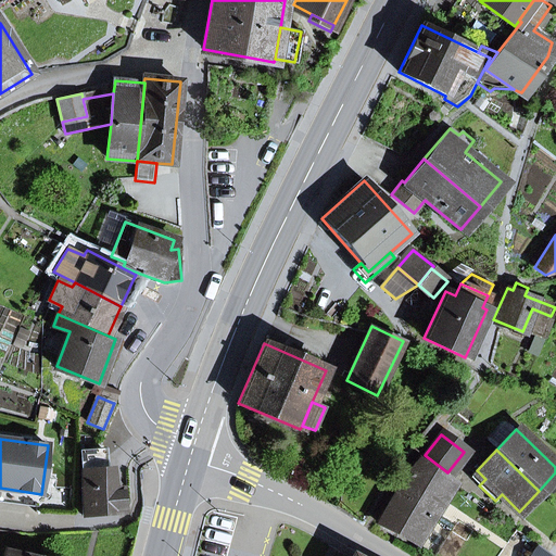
[(104,451),(80,452),(85,516),(123,513),(121,488),(113,489),(111,468),(105,468),(104,451)]
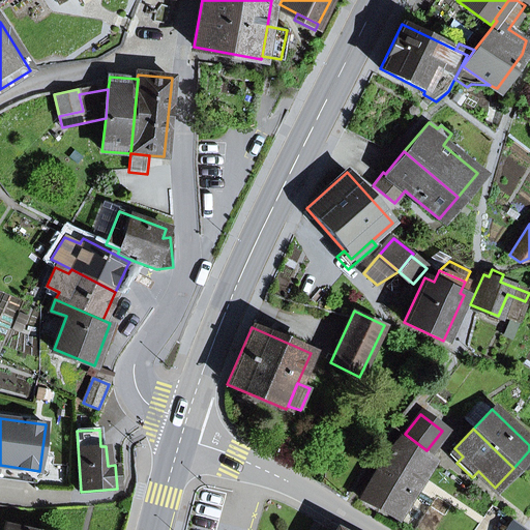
[(394,518),(432,461),(400,439),(387,452),(359,497),(394,518)]
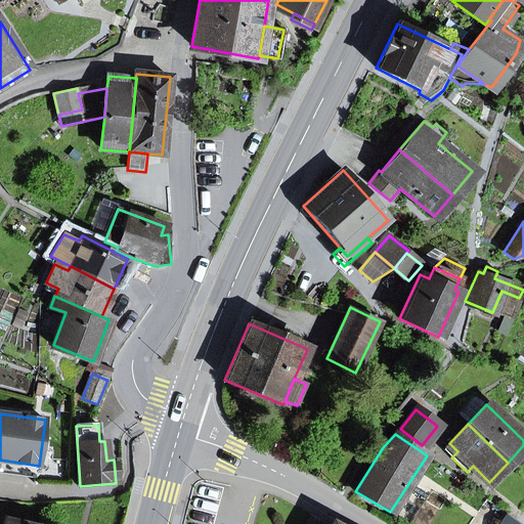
[(451,457),(457,451),(449,443),(443,449),(451,457)]
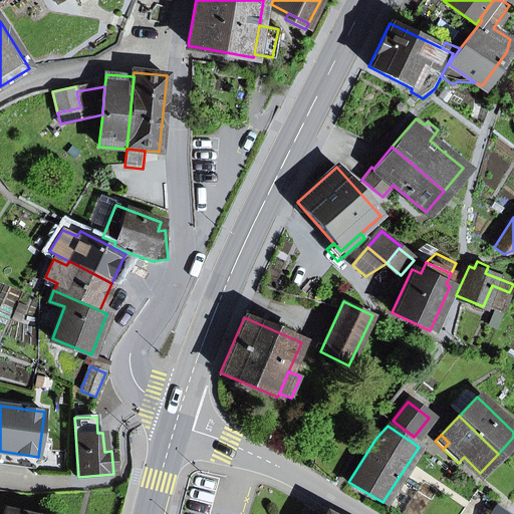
[(0,464),(35,469),(37,470),(38,457),(0,451),(0,464)]
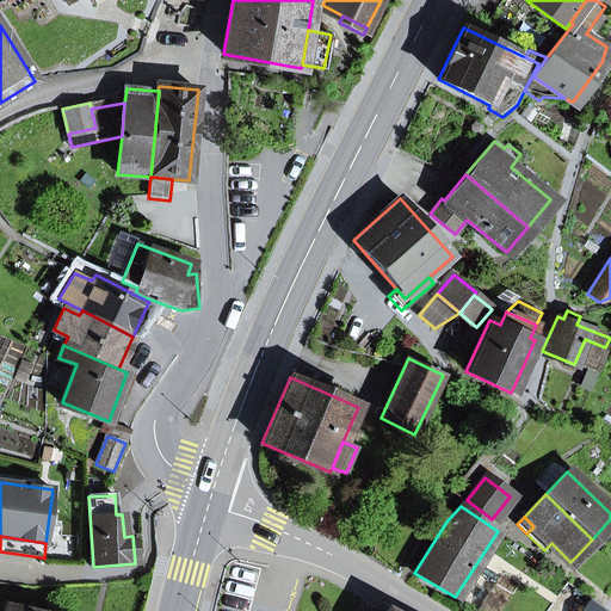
[(581,610),(605,610),(590,600),(581,610)]
